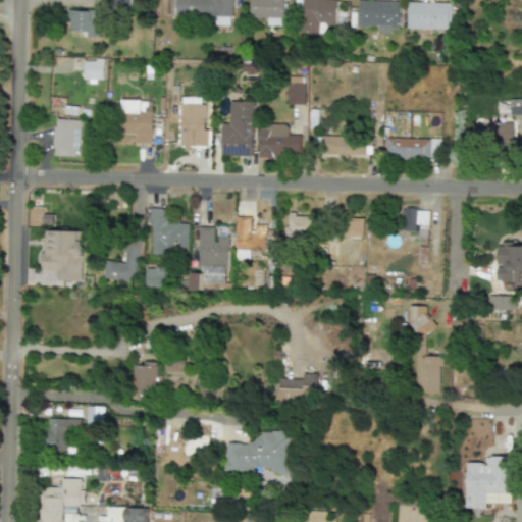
[(129,8),(129,0),(109,0),(109,8),(129,8)]
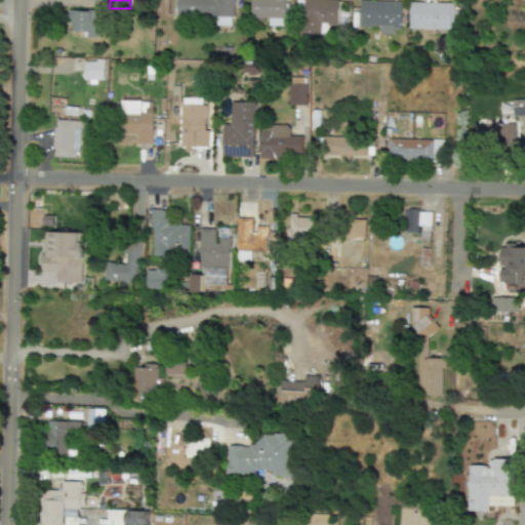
[(176,12),(176,0),(233,0),(233,13),(176,12)]
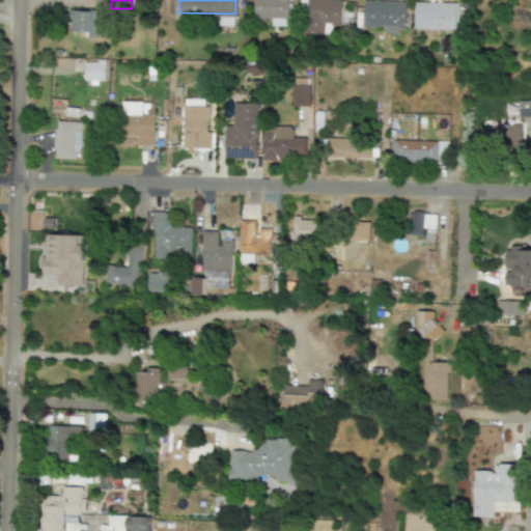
[(254,0),(254,16),(258,20),(263,20),(263,19),(272,19),(272,27),(288,28),(290,26),(289,19),(289,0),(254,0)]
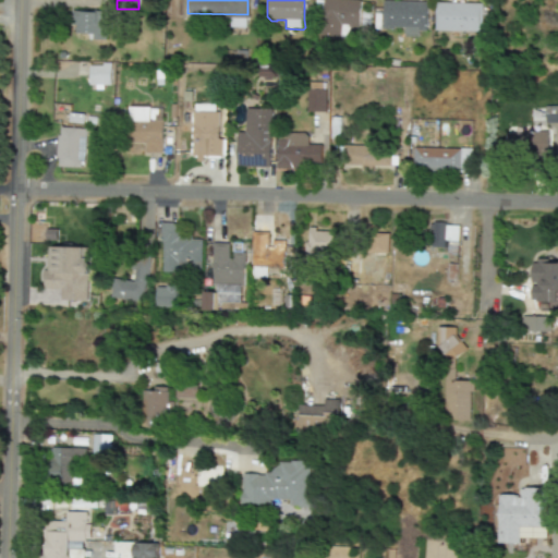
[(320,0),(315,33),(348,38),(349,24),(356,25),(360,2),(358,0),(320,0)]
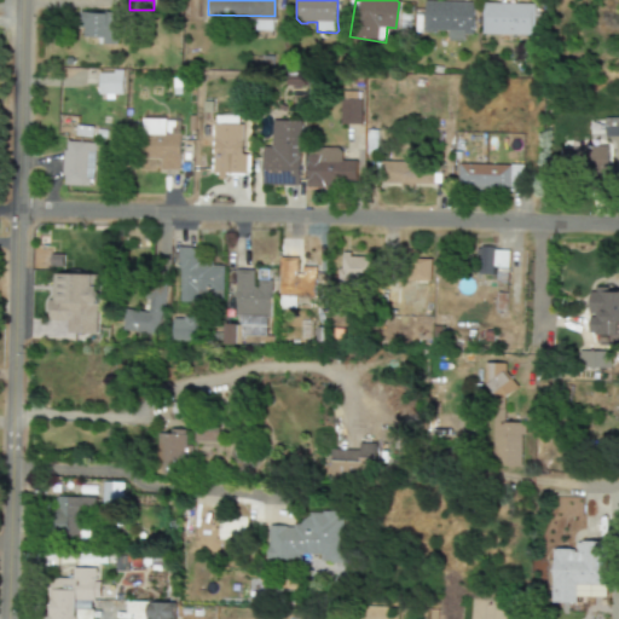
[(426,1),(426,33),(434,33),(435,30),(446,30),(446,32),(446,41),(464,41),(464,35),(473,35),(473,1),(426,1)]
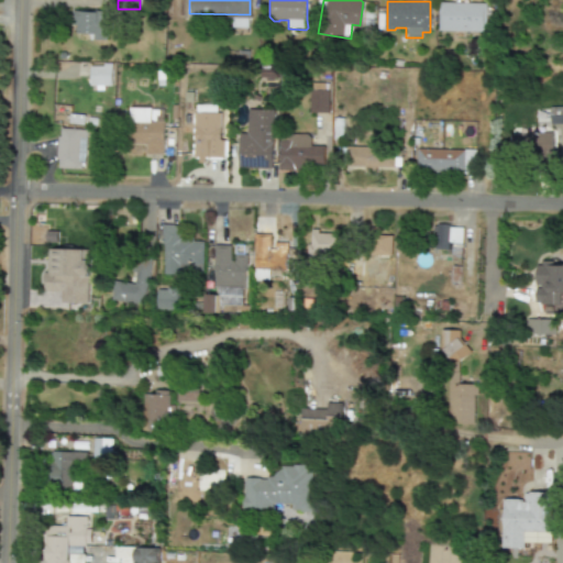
[(442,2),(442,30),(484,31),(484,3),(442,2)]
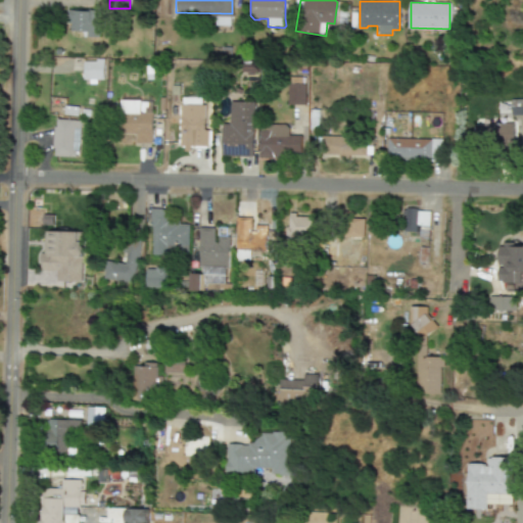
[(67,11),(90,10),(100,38),(85,37),(85,32),(72,32),(67,21),(72,21),(67,11)]
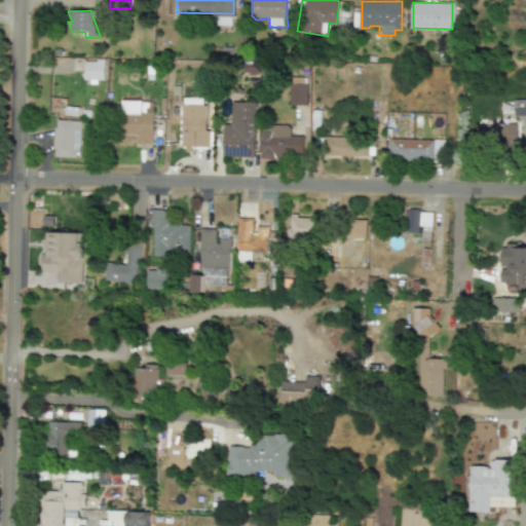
[(217,16),(216,26),(232,27),(232,17),(217,16)]
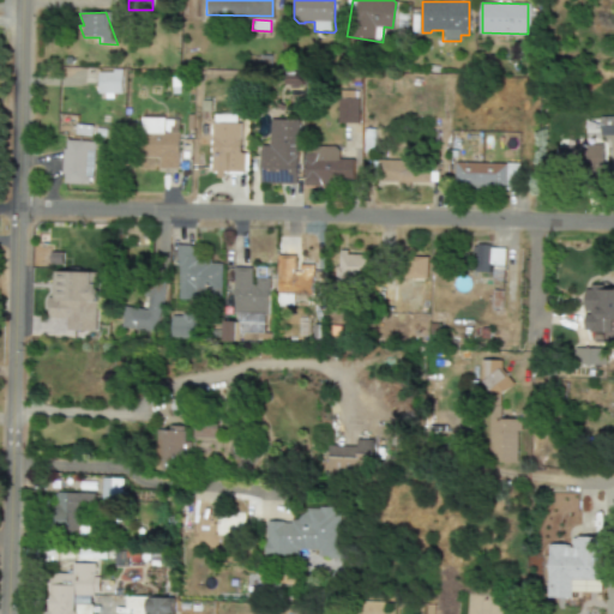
[(284,73),(283,85),(301,85),(302,74),(284,73)]
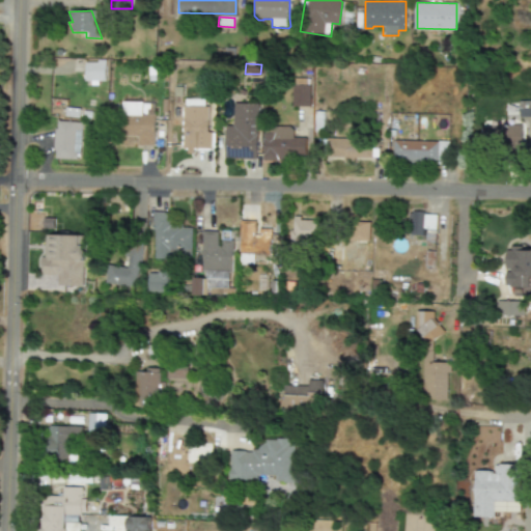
[(86,64),(85,81),(98,85),(103,82),(107,83),(108,73),(105,66),(86,64)]
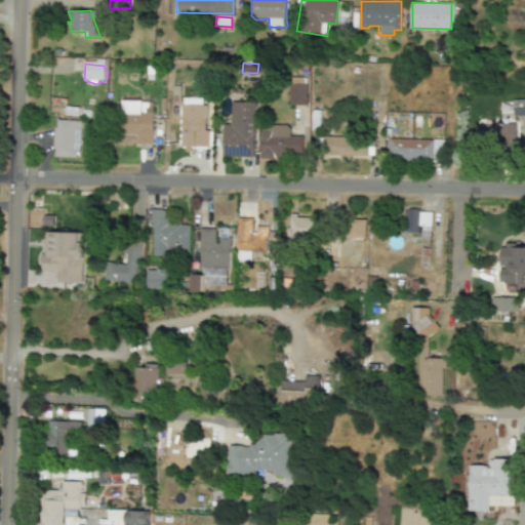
[(288,85),(288,106),(306,106),(305,85),(288,85)]
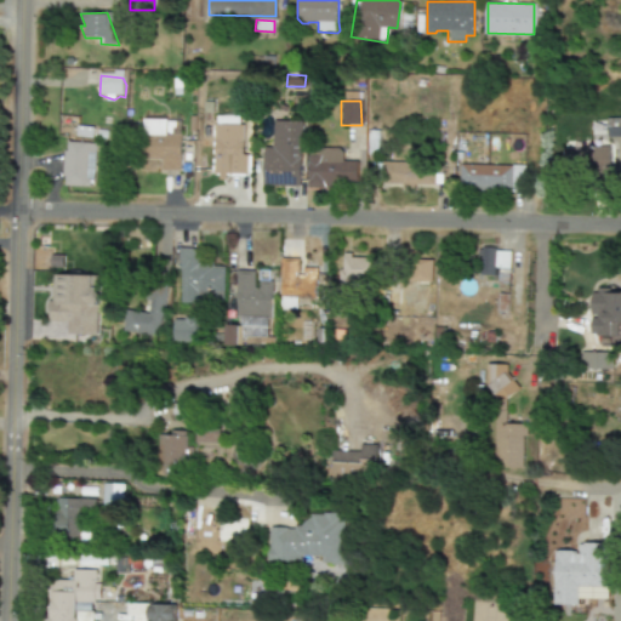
[(218,110),(210,123),(211,172),(245,171),(245,115),(218,110)]
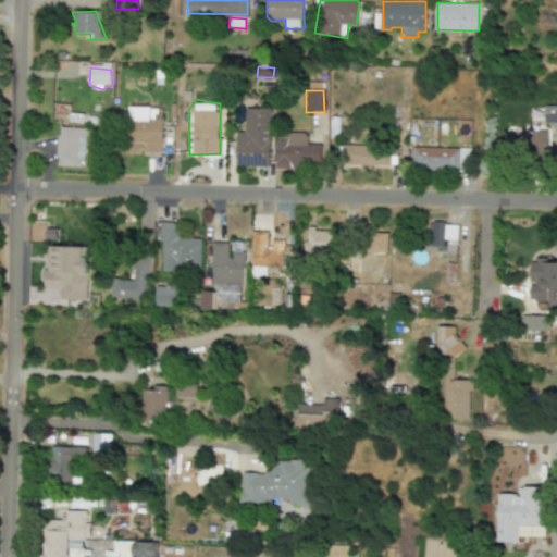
[(544,123),(556,122),(556,106),(544,107),(544,123)]
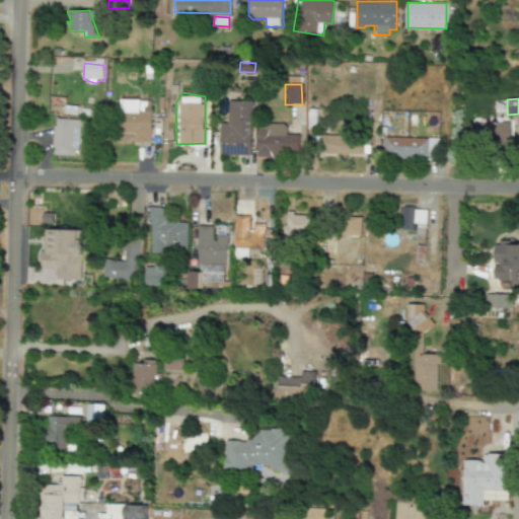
[(119,100),(118,112),(137,114),(138,101),(119,100)]
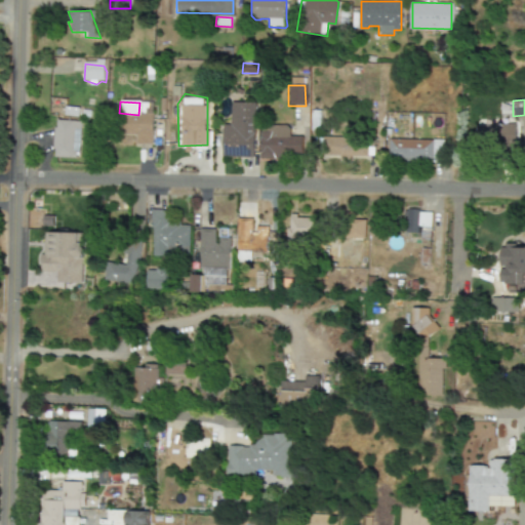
[(256,104),(254,158),(223,156),(225,125),(230,125),(231,103),(256,104)]
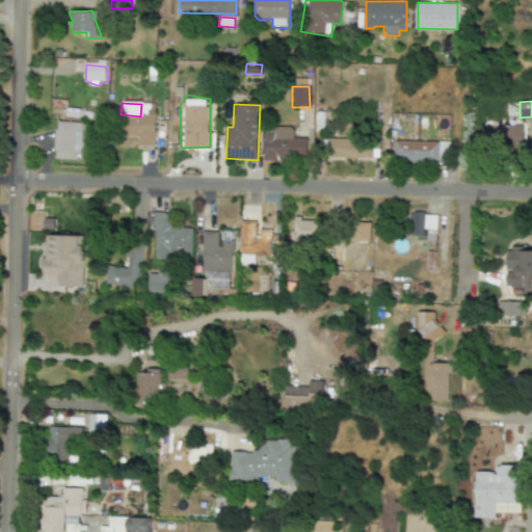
[(67,108),(65,116),(79,117),(80,109),(67,108)]
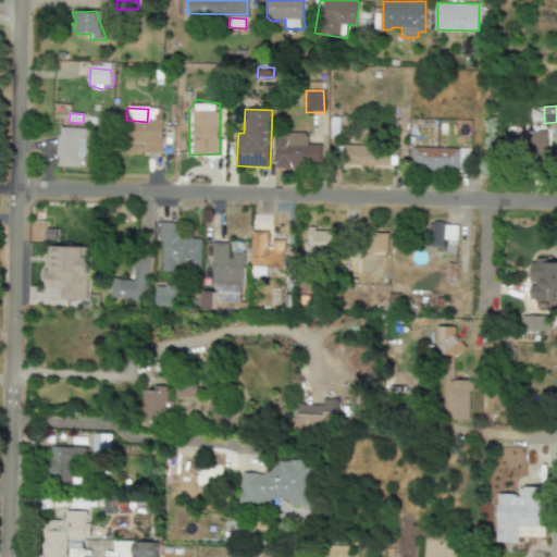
[(162,122),(132,121),(131,149),(145,149),(145,152),(161,153),(162,122)]
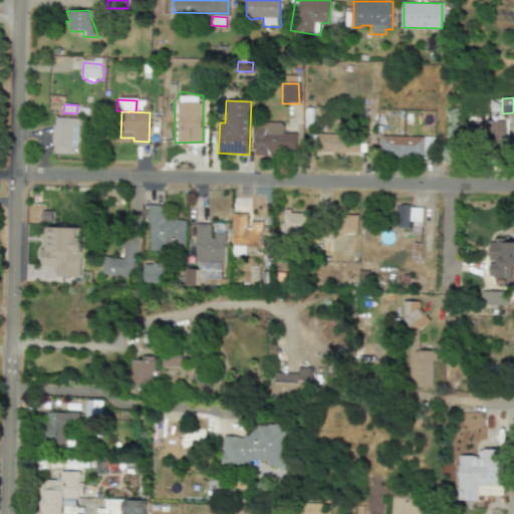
[(56,116),(55,125),(53,125),(51,147),(59,155),(74,157),(78,122),(74,118),(56,116)]
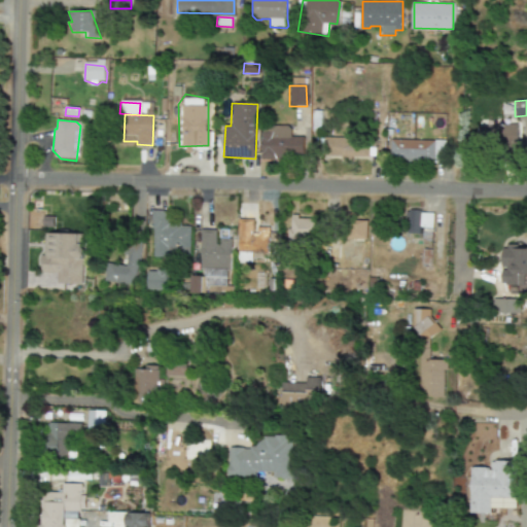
[(477,126),(478,154),(521,152),(519,124),(477,126)]
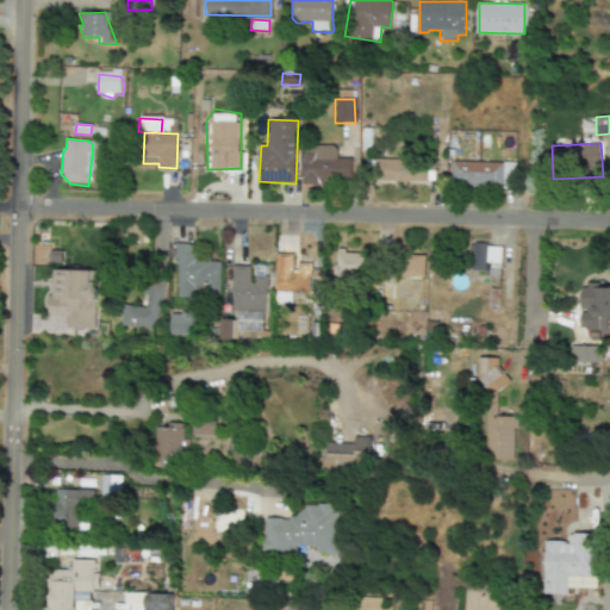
[(303,184),(350,185),(352,159),(330,159),(331,148),(304,147),(303,184)]
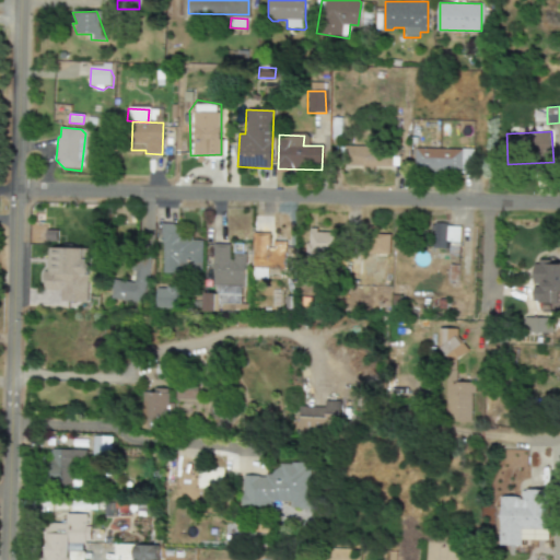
[(345,146),(365,163),(398,166),(399,150),(384,160),(372,148),(345,146)]
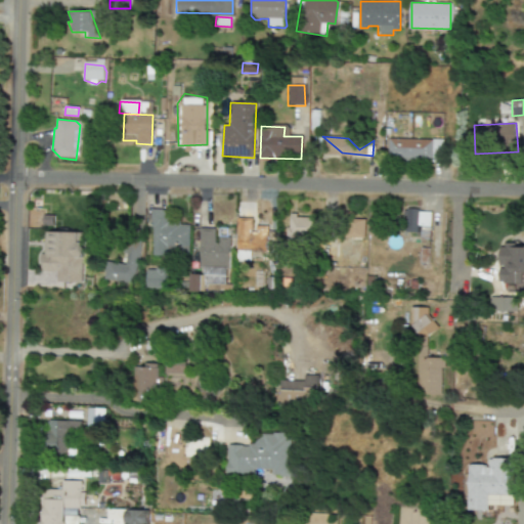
[(388,138),(387,155),(440,158),(441,141),(388,138)]
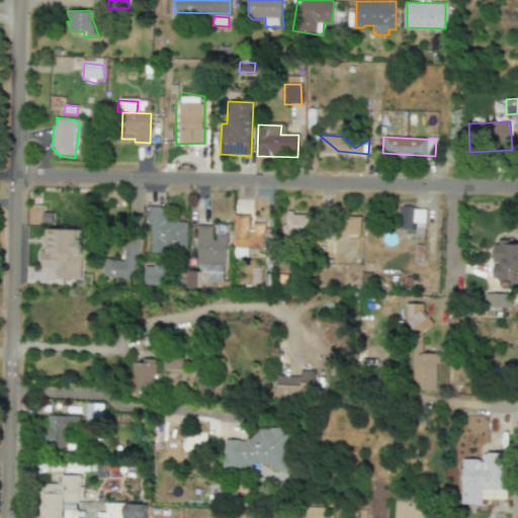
[(402,205),(402,208),(397,207),(396,217),(400,217),(400,229),(412,230),(412,225),(424,226),(425,211),(414,206),(402,205)]
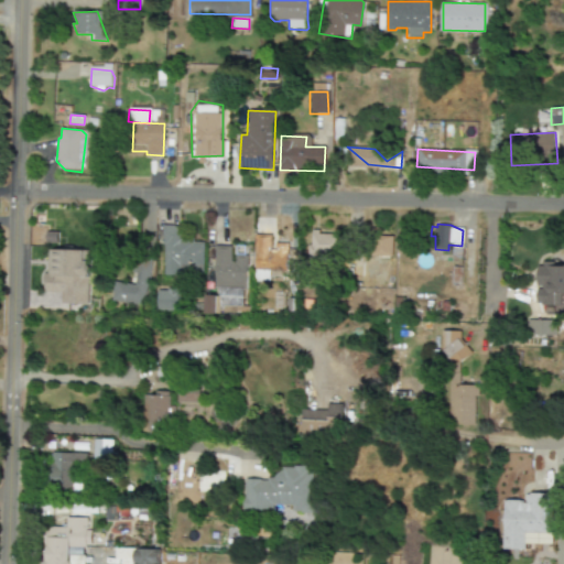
[(162,225),(160,277),(181,277),(181,266),(191,266),(191,273),(203,273),(204,241),(193,241),(193,238),(179,226),(162,225)]
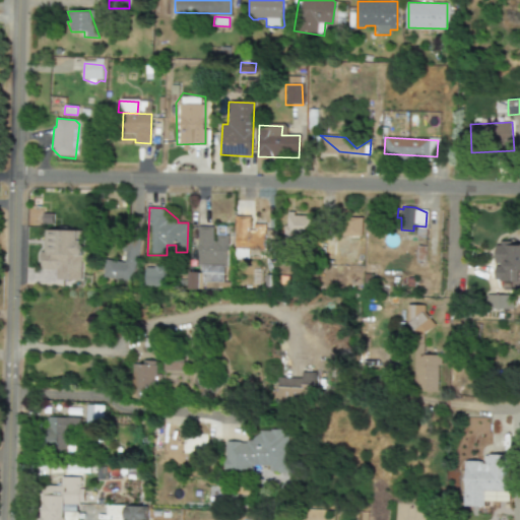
[(286,214),(285,238),(313,239),(314,215),(286,214)]
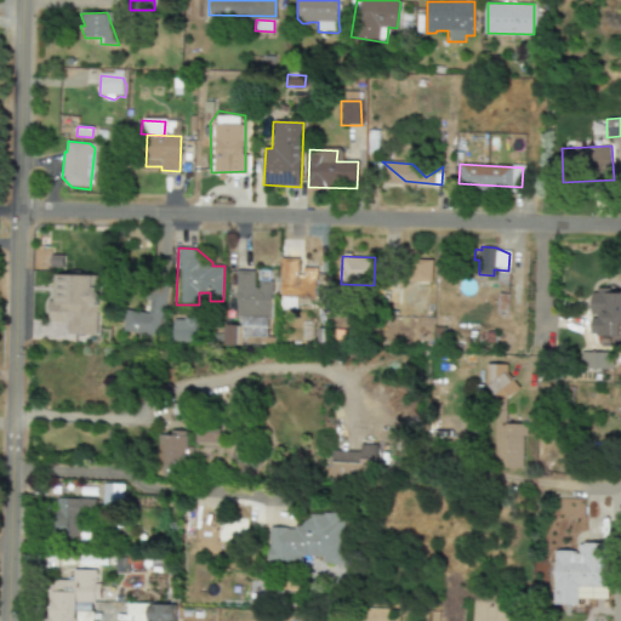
[(432,283),(432,261),(415,261),(414,281),(432,283)]
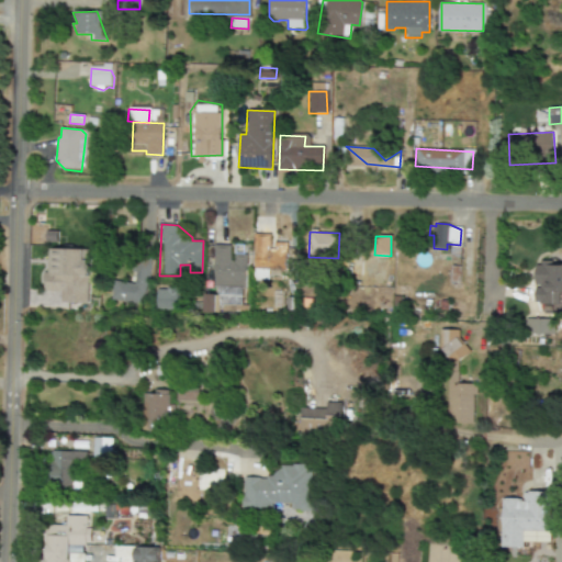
[(254,237),(253,271),(285,271),(285,243),(273,242),(273,247),(254,237)]
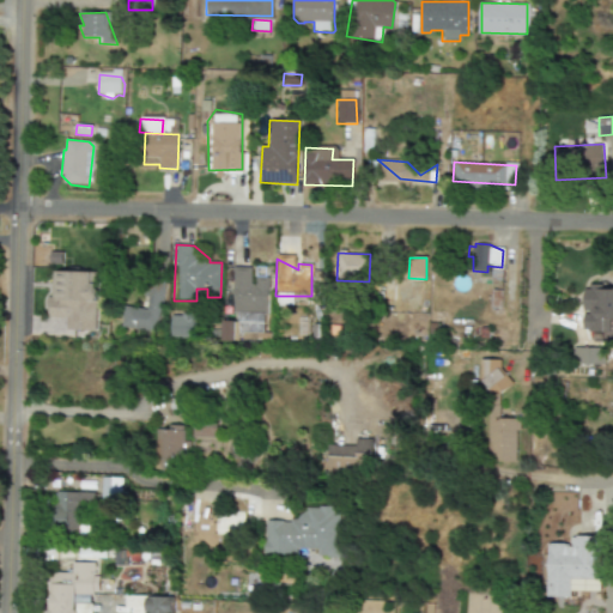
[(58,265),(58,296),(44,296),(44,313),(28,313),(28,335),(96,335),(97,265),(58,265)]
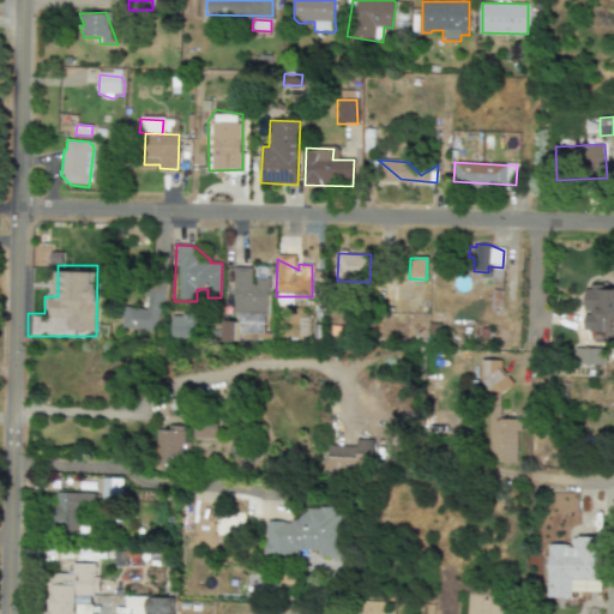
[(233,268),(230,308),(268,311),(269,280),(253,280),(251,269),(233,268)]
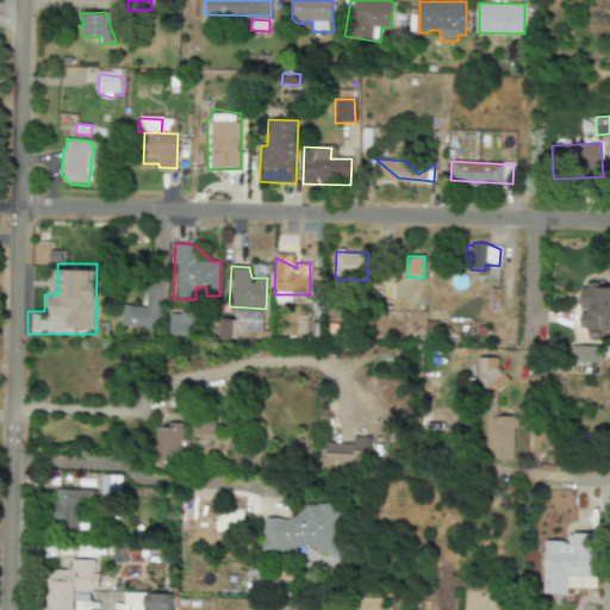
[(124,305),(120,323),(159,329),(163,279),(144,286),(143,294),(147,294),(144,309),(124,305)]
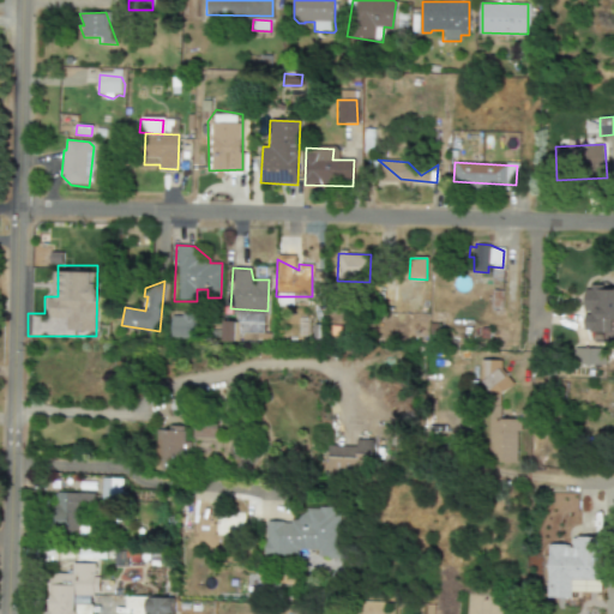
[(613,288),(582,288),(583,314),(587,314),(587,330),(601,330),(613,317),(613,288)]
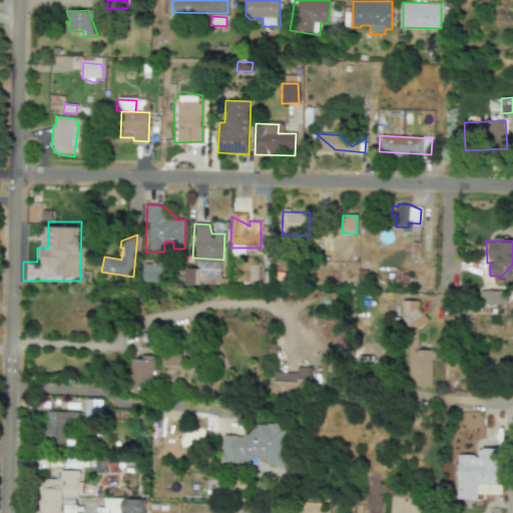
[(141,265),(150,265),(151,263),(162,263),(161,282),(141,281),(141,265)]
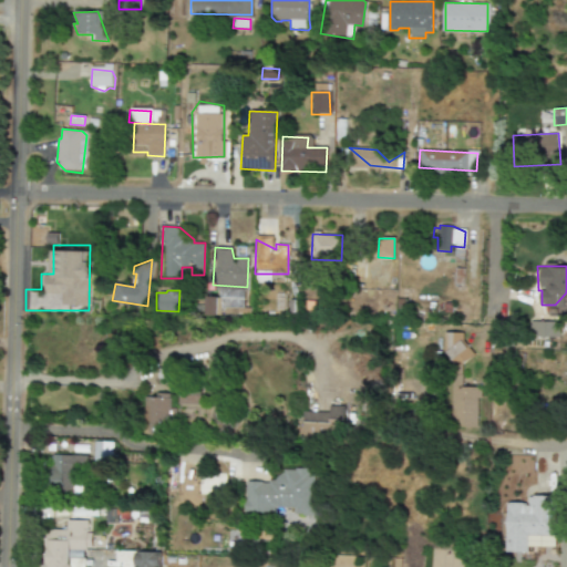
[(206,297),(205,315),(216,315),(217,298),(206,297)]
